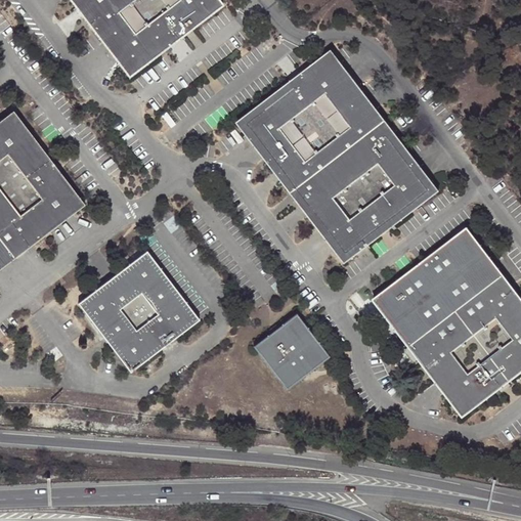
[(70,0),(128,76),(221,3),(219,0),(70,0)]
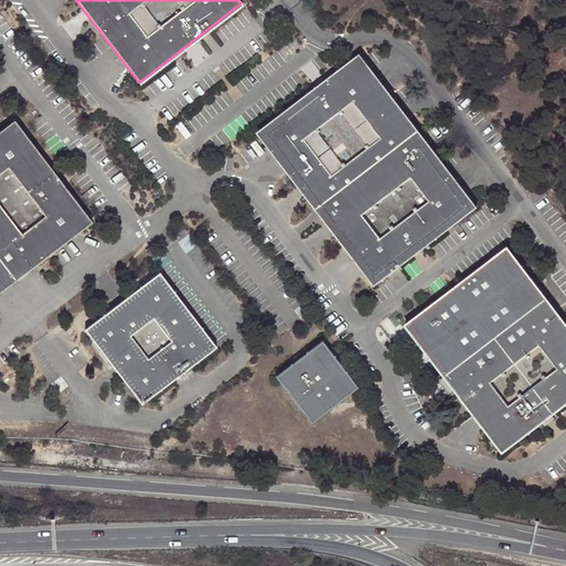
[(475,206),(358,53),(256,131),(374,285),(475,206)]
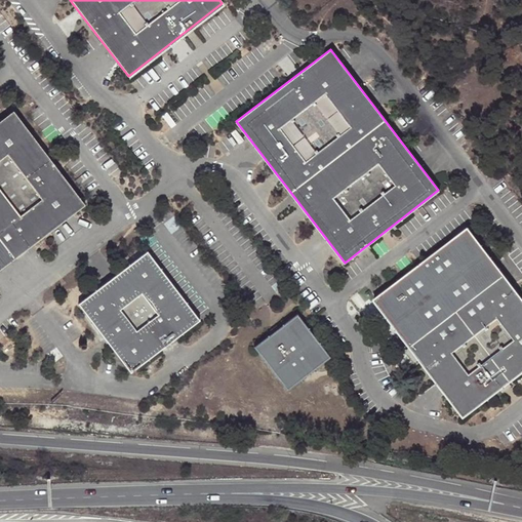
[(0,265),(83,202),(11,108),(0,116),(0,265)]
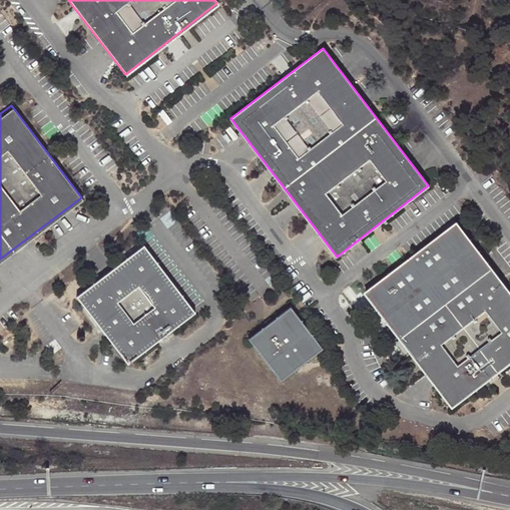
[(509,362),(509,293),(456,222),(364,292),(452,407),(509,362)]
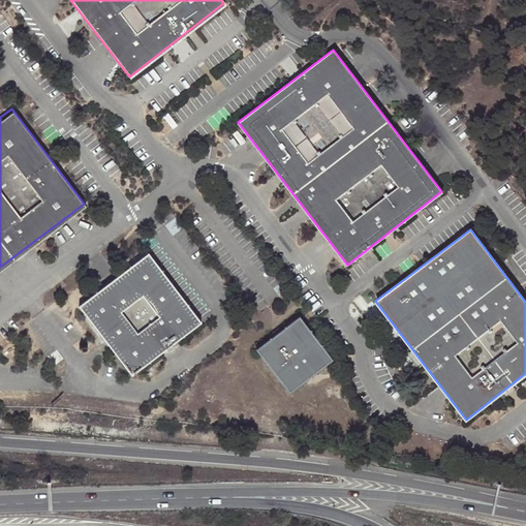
[(200,320),(147,252),(79,305),(131,374),(200,320)]
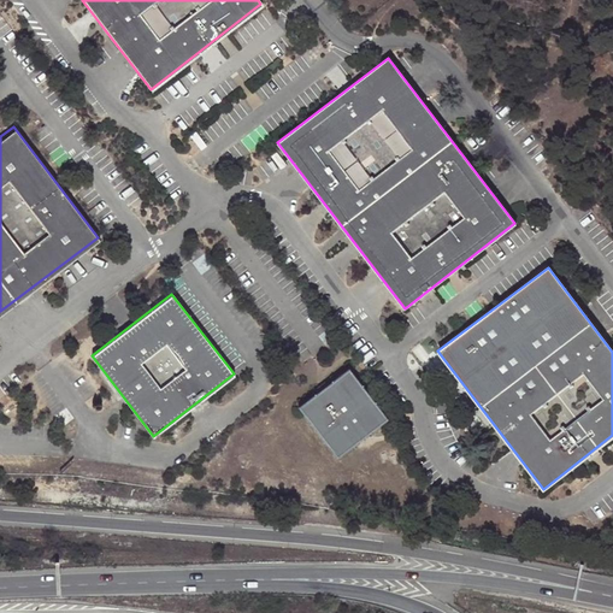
[(385,418),(347,366),(296,406),(335,457),(385,418)]
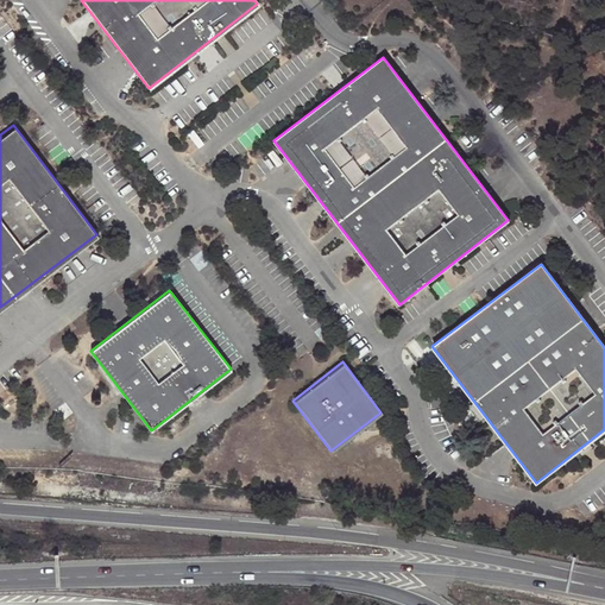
All buildings are outlined.
